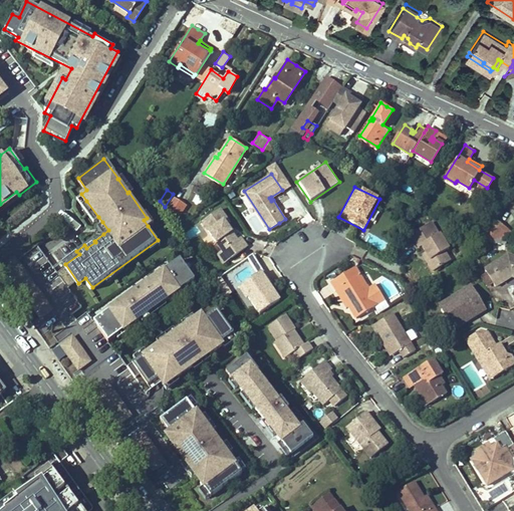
[(165,207),(175,219),(186,203),(173,194),(165,207)]
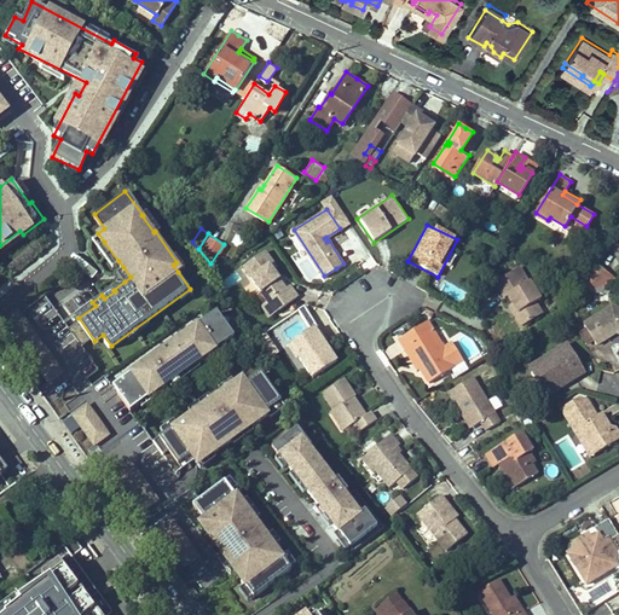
[(119,261),(104,242),(99,245),(114,266),(119,261)]
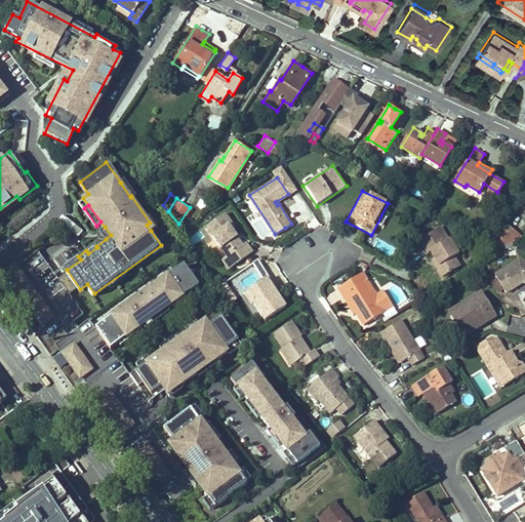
[(206,225),(227,254),(230,252),(236,262),(252,250),(245,241),(242,243),(232,228),(229,224),(232,222),(225,211),(206,225)]
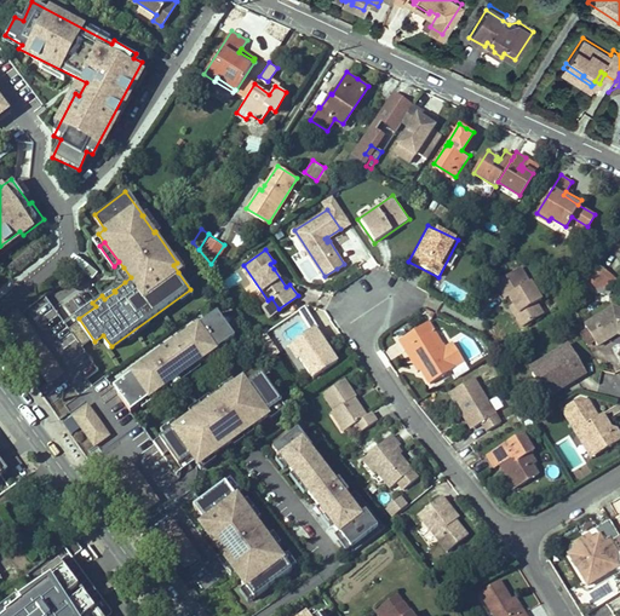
[(596,260),(580,283),(589,287),(603,266),(596,260)]
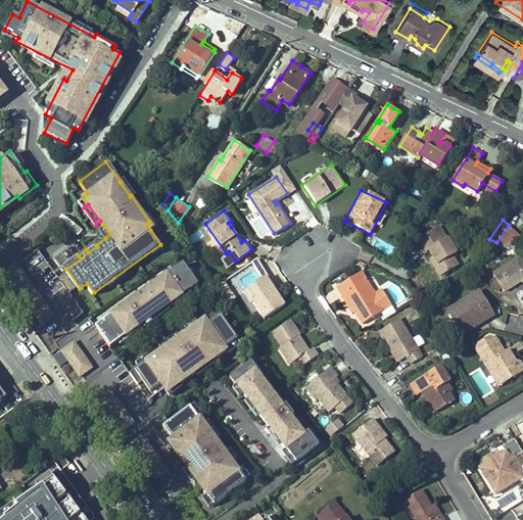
[(509,225),(496,242),(511,241),(518,232),(509,225)]
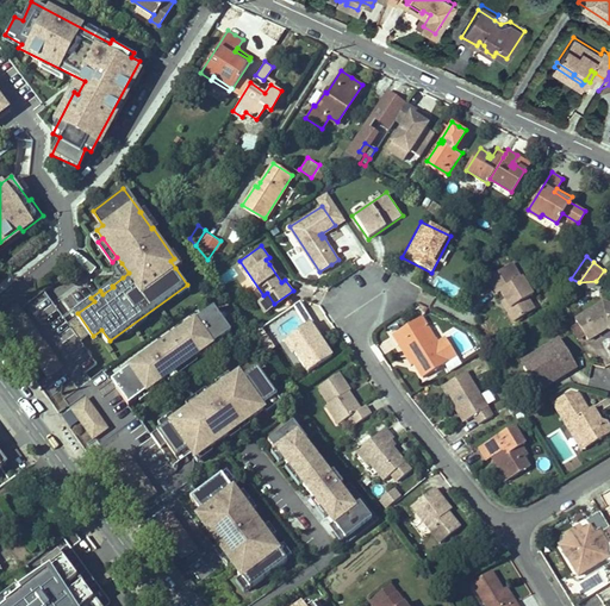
[(129,273),(122,263),(113,269),(114,275),(122,275),(123,277),(129,273)]
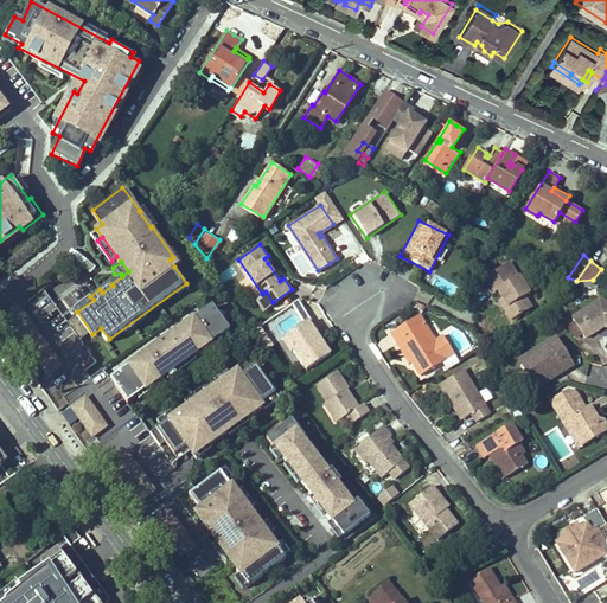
[(504,306),(511,318),(532,305),(525,294),(531,292),(521,274),(515,277),(506,262),(486,275),(494,289),(498,288),(503,295),(508,303),(504,306)]
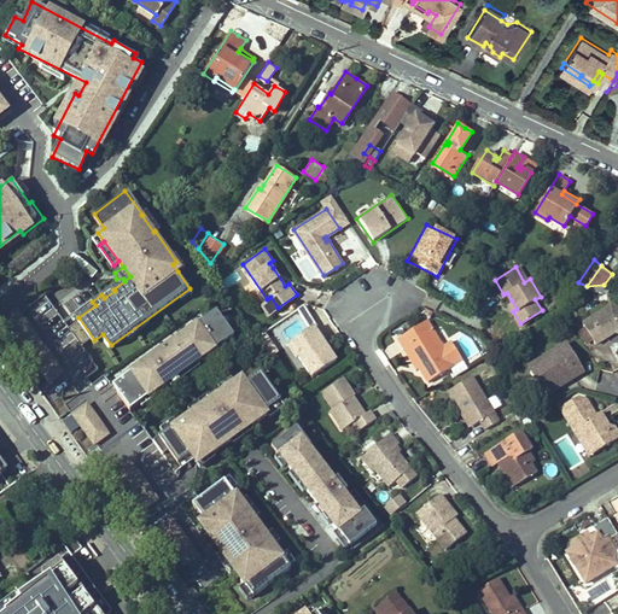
[(111,287),(101,294),(104,298),(115,291),(114,290),(111,287)]
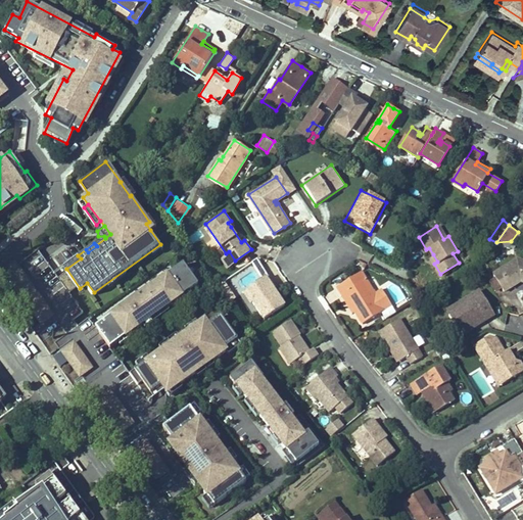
[(227,267),(235,261),(229,251),(226,253),(221,257),(227,267)]
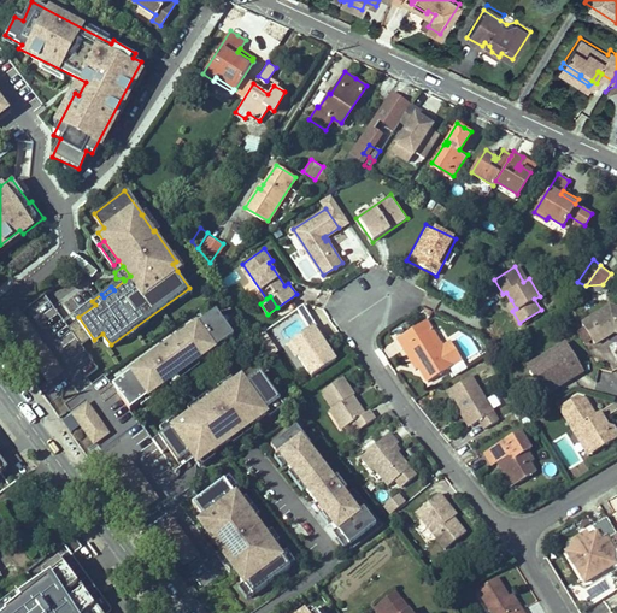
[(75,313),(78,317),(95,305),(92,301),(75,313)]
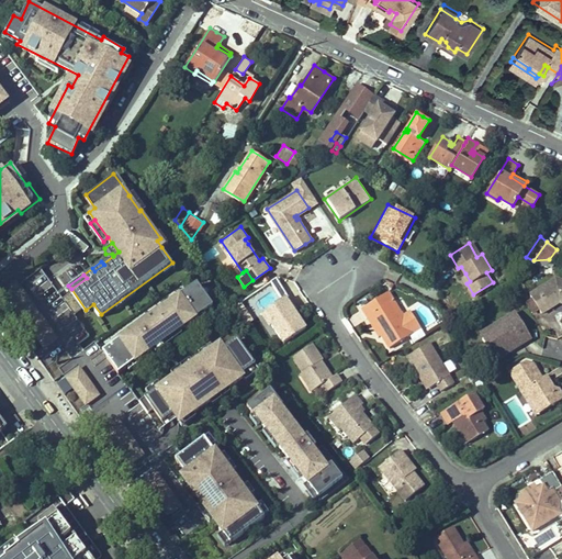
[(530,292),(541,311),(554,303),(558,301),(558,300),(561,300),(561,278),(555,277),(530,292)]
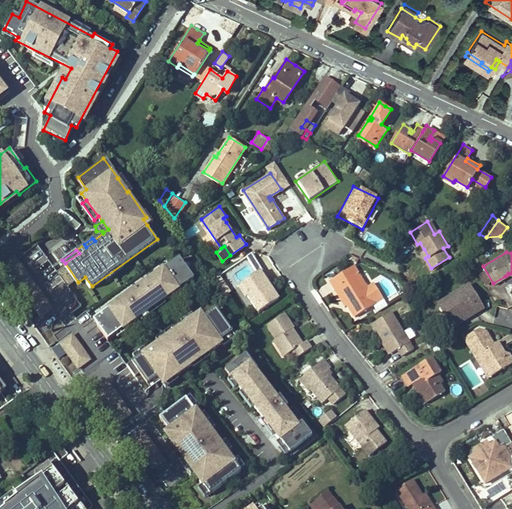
[(15,254),(3,263),(41,314),(53,305),(15,254)]
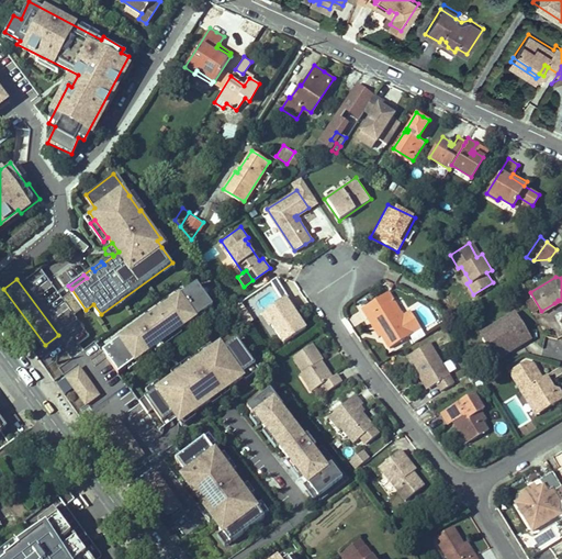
[(112,343),(103,348),(120,371),(127,365),(126,362),(142,351),(143,354),(145,353),(154,346),(170,335),(169,333),(177,326),(179,328),(180,327),(188,322),(187,321),(202,309),(204,311),(204,310),(213,304),(198,282),(189,289),(190,290),(178,299),(179,300),(161,313),(158,310),(142,322),(144,324),(123,339),(121,337),(113,344),(112,343)]
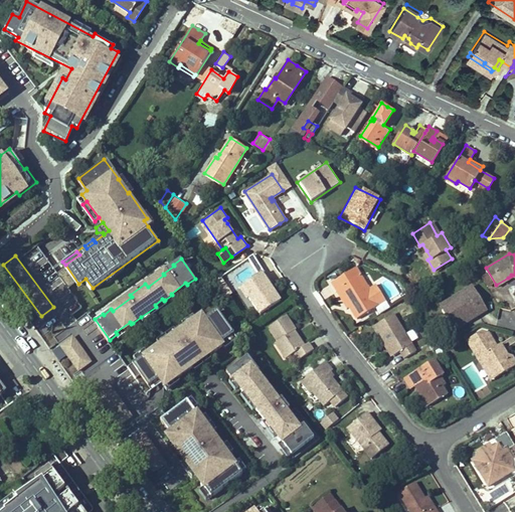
[(342,285),(344,284),(355,302),(362,313),(391,295),(381,279),(374,283),(372,285),(364,272),(366,271),(361,263),(344,273),(337,277),(342,285)]
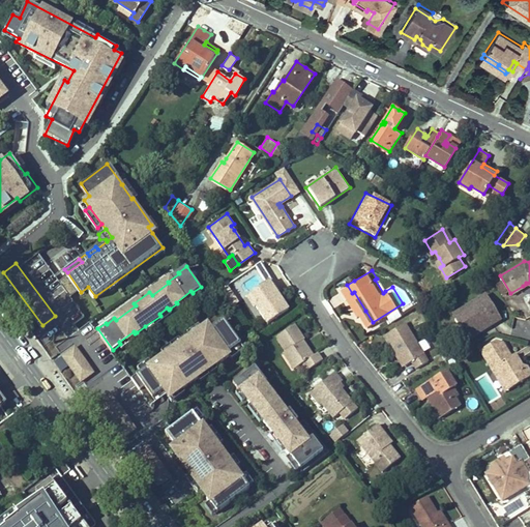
[(256,303),(268,321),(288,308),(276,291),(273,286),(276,285),(271,277),(251,291),(258,301),(256,302),(256,303)]
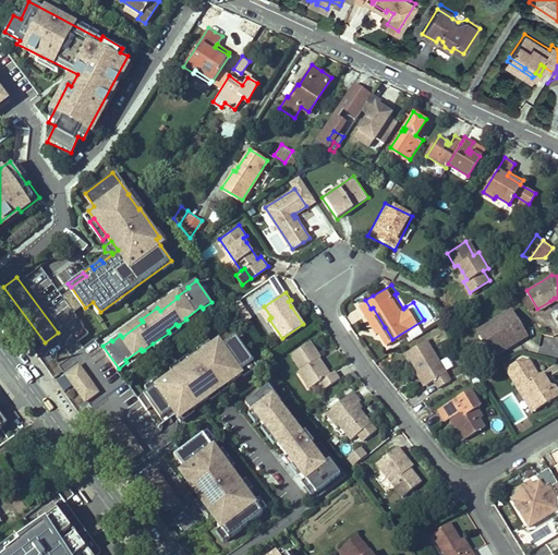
[(395,294),(403,309),(405,306),(397,293),(395,294)]
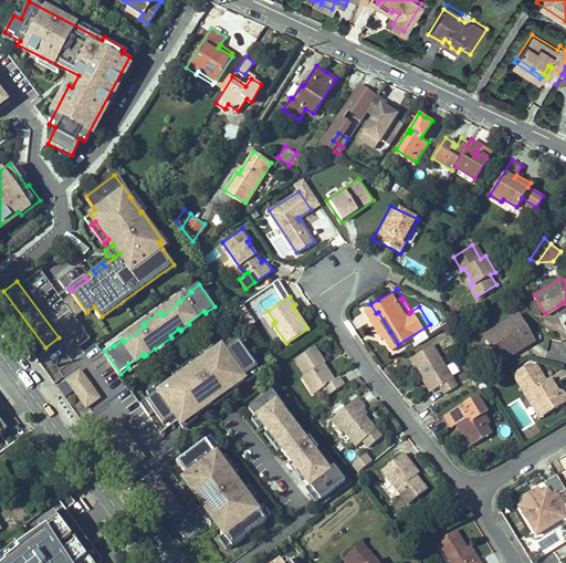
[(188,323),(189,324),(191,327),(208,315),(206,312),(206,313),(203,311),(188,323)]
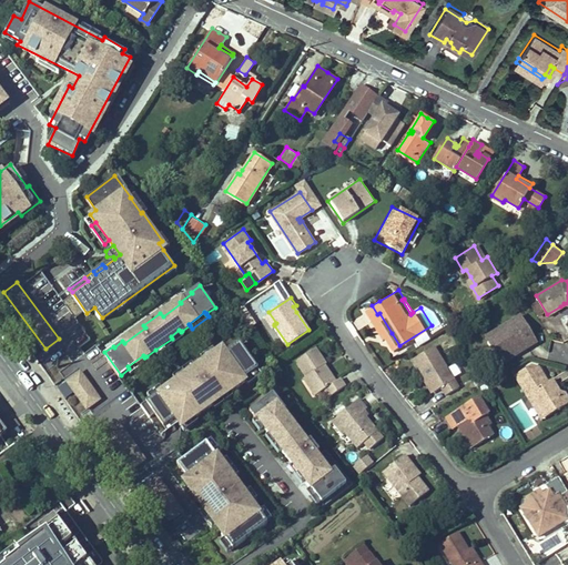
[(269,312),(265,314),(273,325),(274,325),(274,324),(276,323),(269,312)]
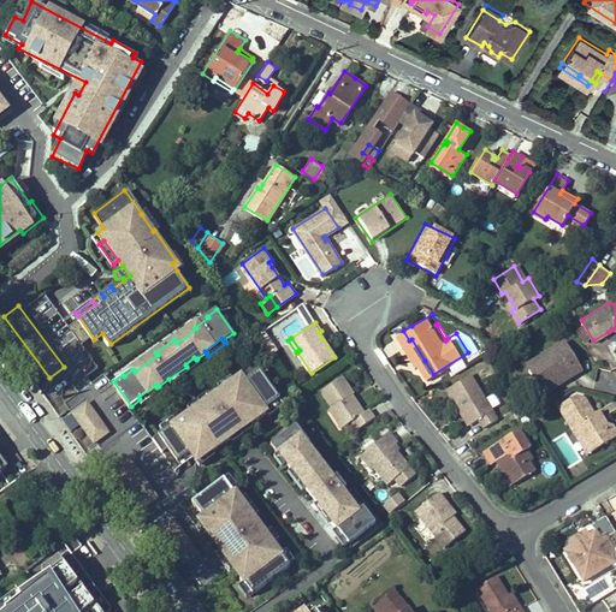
[(412,339),(409,340),(422,362),(425,361),(412,339)]
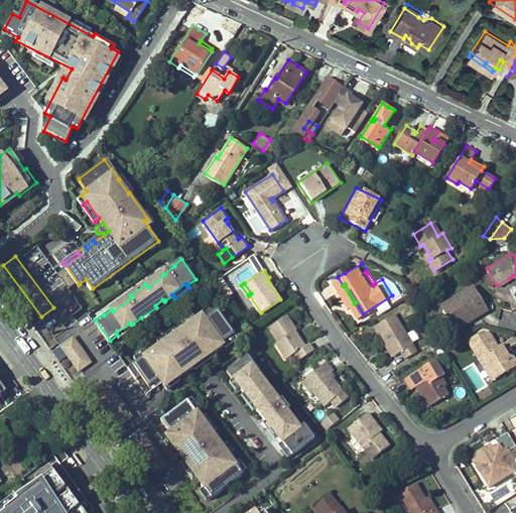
[(442,308),(455,329),(464,324),(462,321),(474,313),(475,316),(488,309),(473,285),(452,297),(455,302),(443,308),(442,308)]
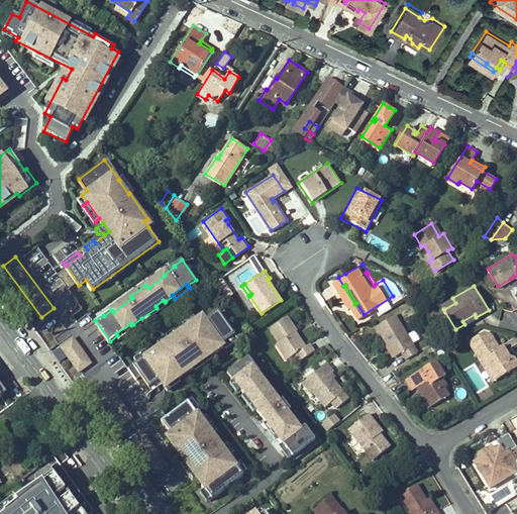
[(452,298),(442,305),(444,309),(455,303),(452,298)]
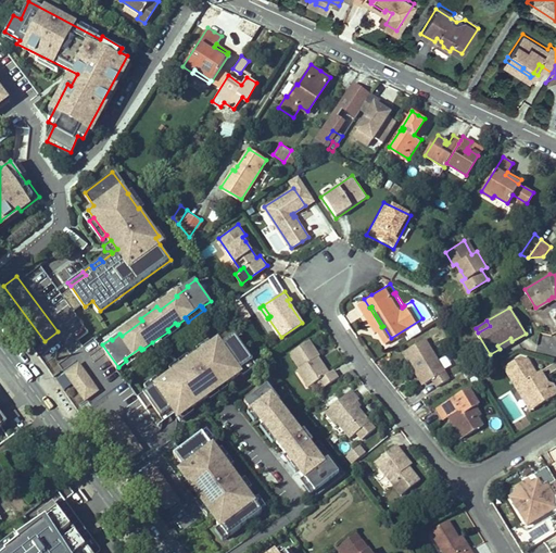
[(168,331),(152,342),(154,347),(180,328),(178,324),(177,325),(175,323),(167,329),(168,331)]
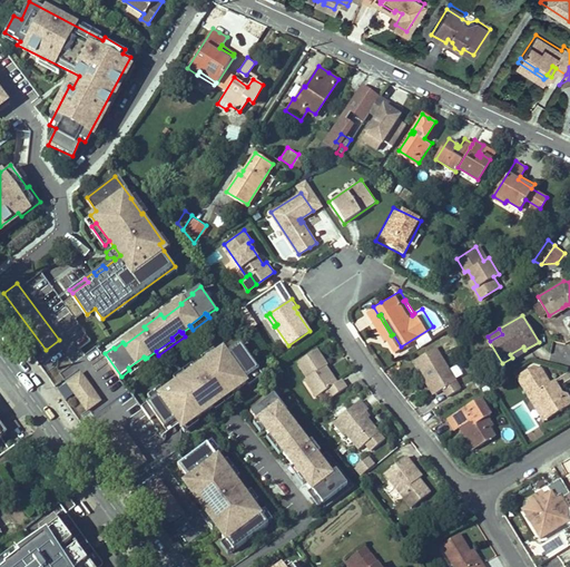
[(164,427),(172,412),(179,422),(182,426),(190,420),(190,421),(196,418),(213,404),(217,402),(215,398),(224,392),(226,396),(231,392),(246,381),(244,379),(258,370),(239,343),(226,352),(223,348),(215,352),(212,355),(213,357),(204,362),(203,361),(195,368),(194,368),(195,369),(177,381),(176,380),(176,381),(163,390),(150,399),(140,406),(149,418),(155,414),(164,427)]
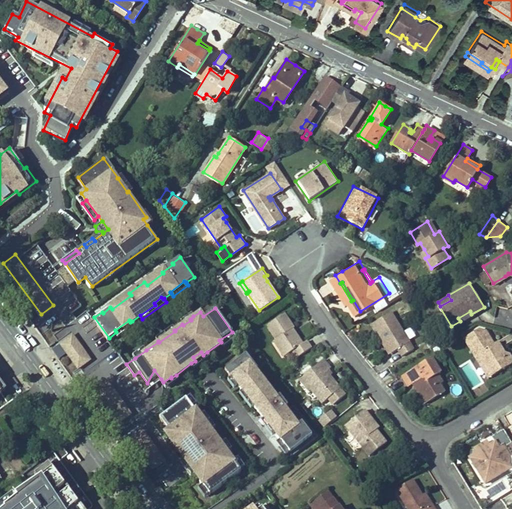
[(391,310),(372,322),(383,339),(383,340),(385,339),(393,350),(397,348),(402,354),(413,347),(391,310)]
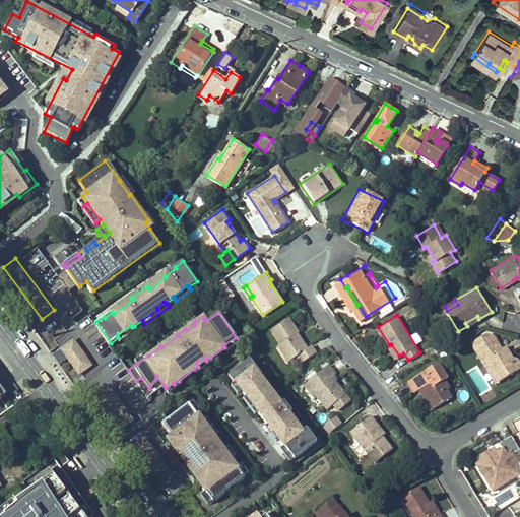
[(182,325),(185,329),(186,330),(194,325),(193,324),(196,321),(194,317),(182,325)]
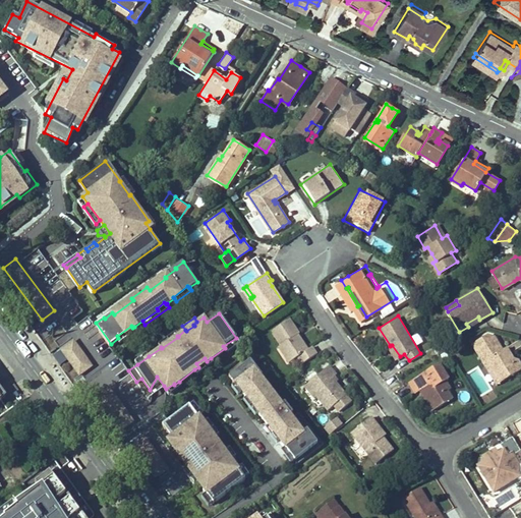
[(298,355),(302,362),(316,352),(312,345),(307,348),(299,335),(297,337),(295,334),(299,332),(289,318),(272,329),(281,343),(279,345),(284,353),(287,352),(292,359),(298,355)]
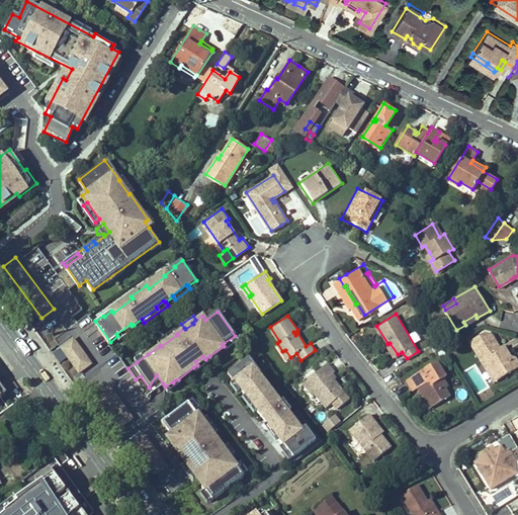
[(116,334),(117,336),(119,339),(135,328),(134,325),(132,326),(131,324),(116,334)]
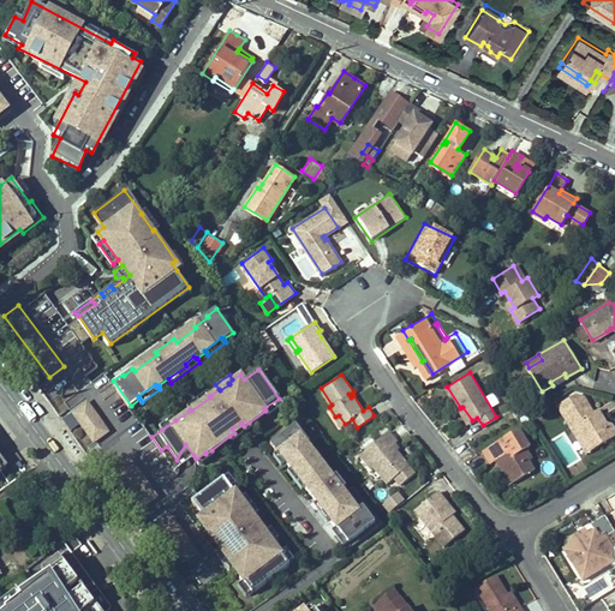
[(186,405),(190,411),(190,409),(191,411),(210,397),(209,396),(210,396),(207,390),(186,405)]
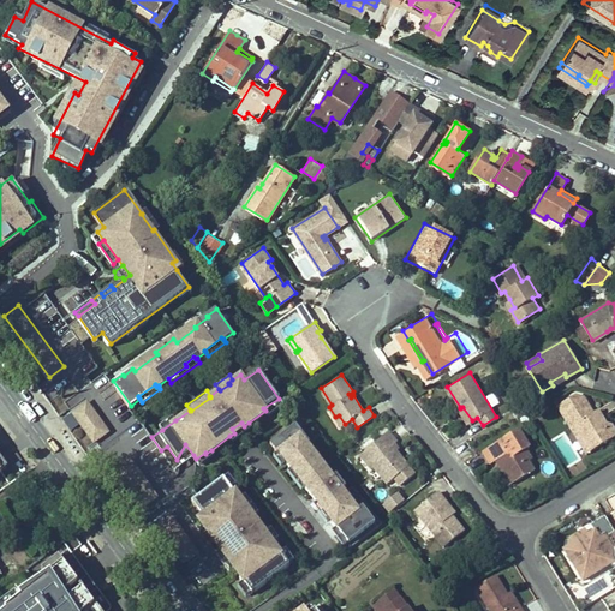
[(574,394),(557,403),(571,425),(573,424),(580,436),(589,437),(595,447),(607,439),(614,433),(614,429),(611,424),(607,421),(602,415),(601,417),(596,409),(593,411),(584,396),(574,394)]
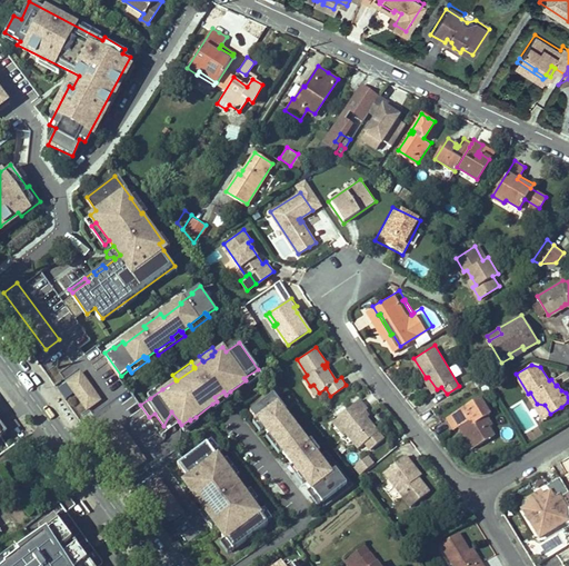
[(260,373),(258,369),(243,378),(246,380),(247,383),(260,373)]
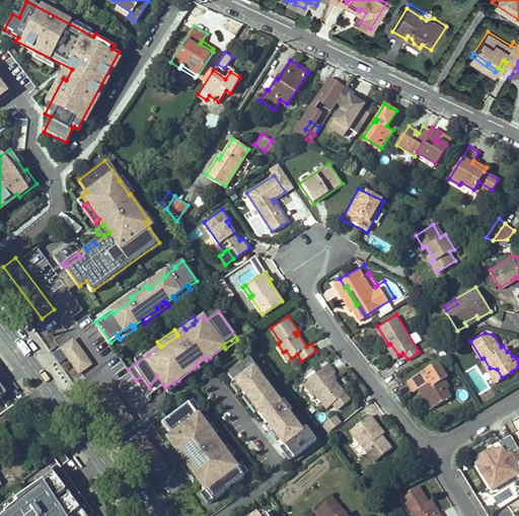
[(92,363),(74,338),(62,347),(80,371),(92,363)]
